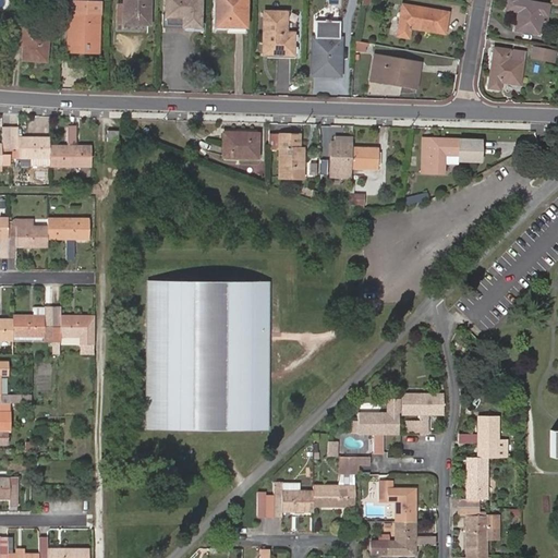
[(89,45),(96,45),(97,15),(89,15),(89,0),(72,0),(70,50),(89,51),(89,45)]
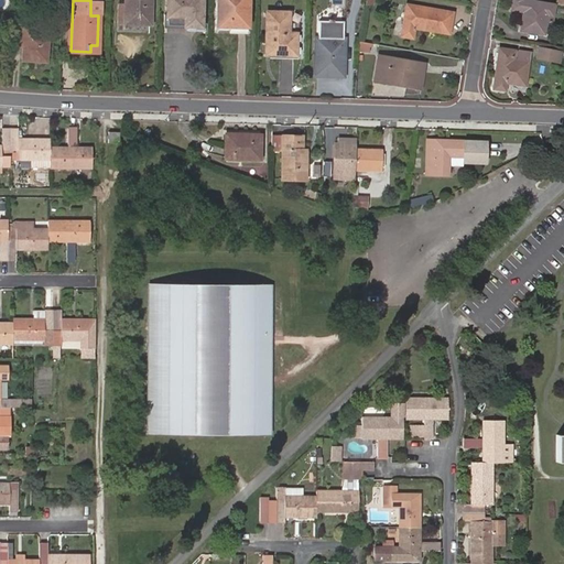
[(150,0),(126,0),(126,4),(125,23),(125,24),(150,25),(150,0)]
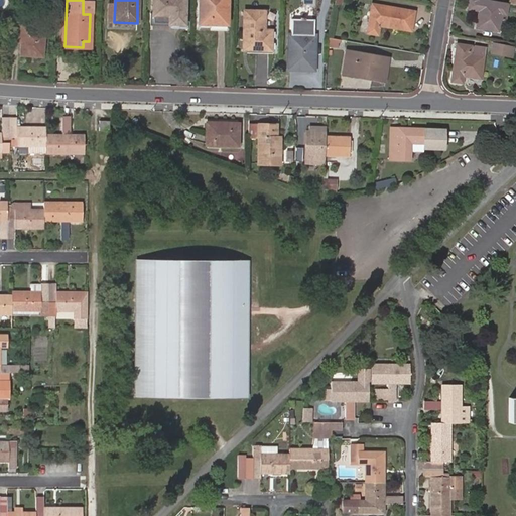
[(184,25),(184,0),(153,0),(153,24),(184,25)]
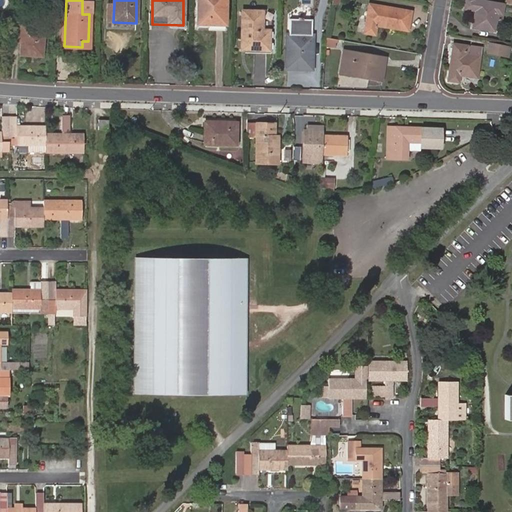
[(225,0),(197,0),(197,24),(225,25),(225,0)]
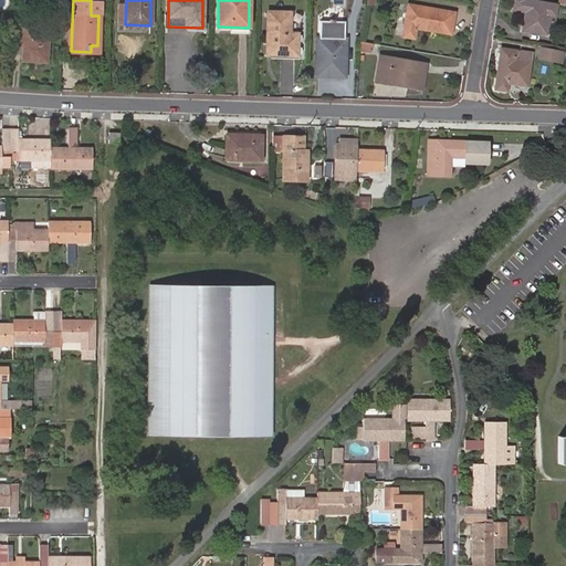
[(557,6),(524,0),(515,0),(514,11),(525,13),(523,31),(546,35),(549,17),(555,18),(557,6)]
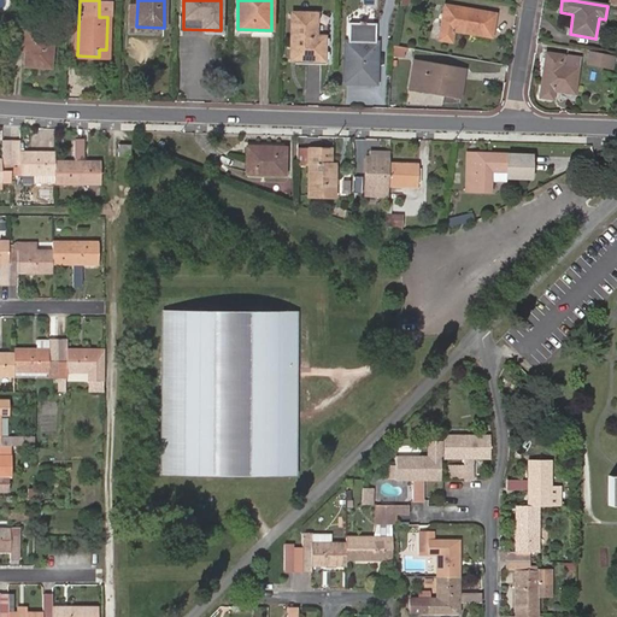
[(497,15),(446,6),(440,40),(452,42),(454,33),(492,37),(497,15)]
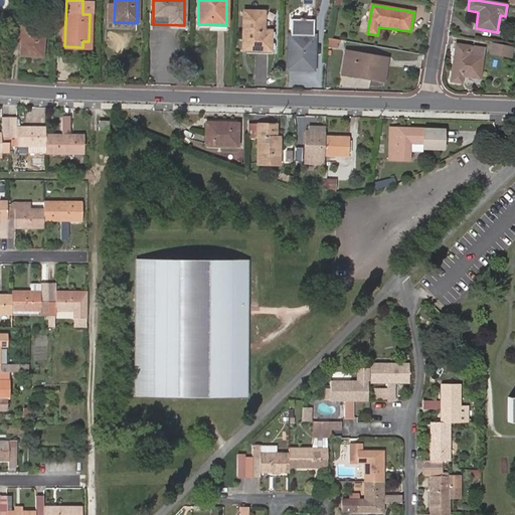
[(265,12),(244,12),(242,51),(270,51),(271,31),(264,31),(265,12)]
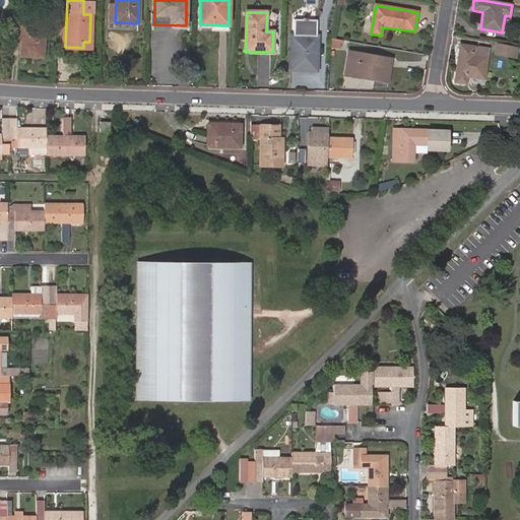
[(317,65),(319,37),(318,37),(318,20),(308,20),(308,18),(304,18),(304,19),(294,19),(293,36),(291,36),(289,71),(299,71),(300,64),(317,65)]
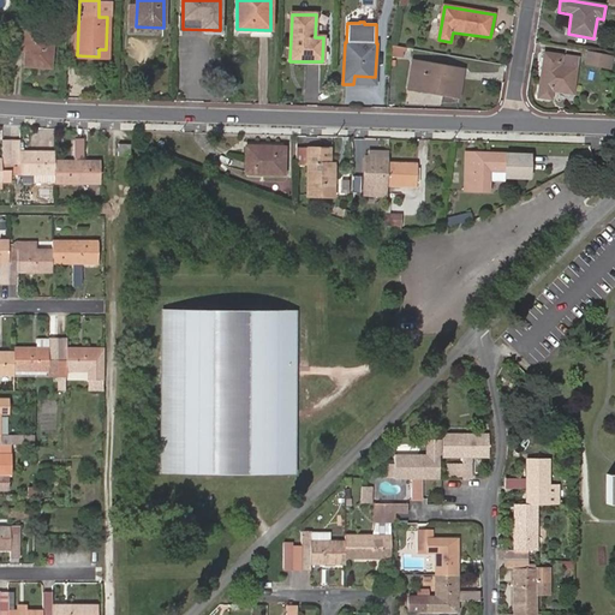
[(49,67),(53,35),(28,34),(28,27),(19,25),(19,36),(11,36),(10,51),(25,52),(24,66),(49,67)]
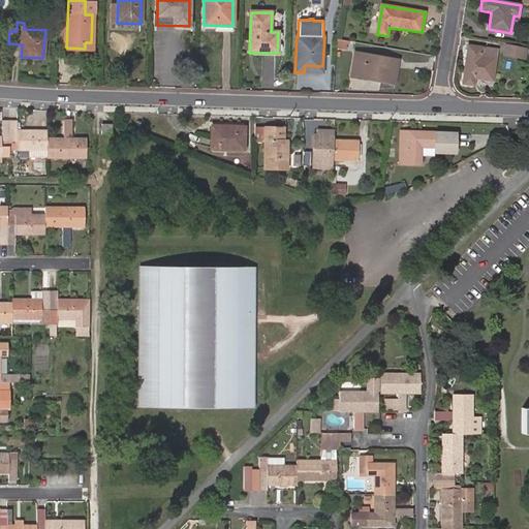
[(526,50),(505,45),(503,54),(524,58),(526,50)]
